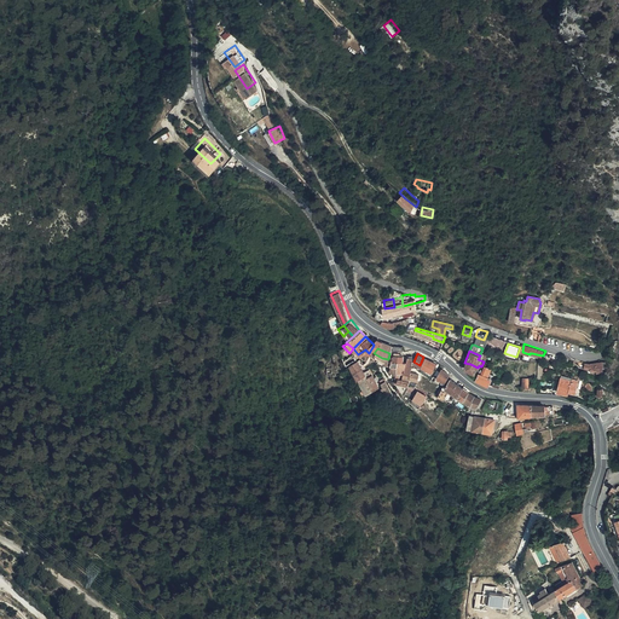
[(358,357),(347,363),(353,374),(362,369),(363,371),(365,369),(358,357)]
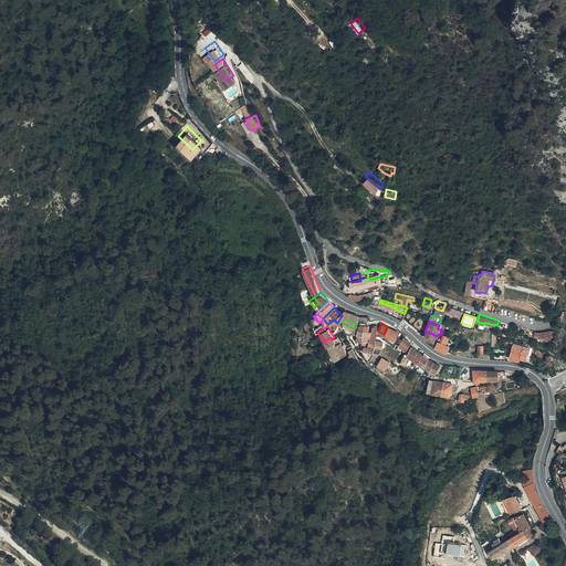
[(396,331),(387,326),(384,334),(392,338),(396,331)]
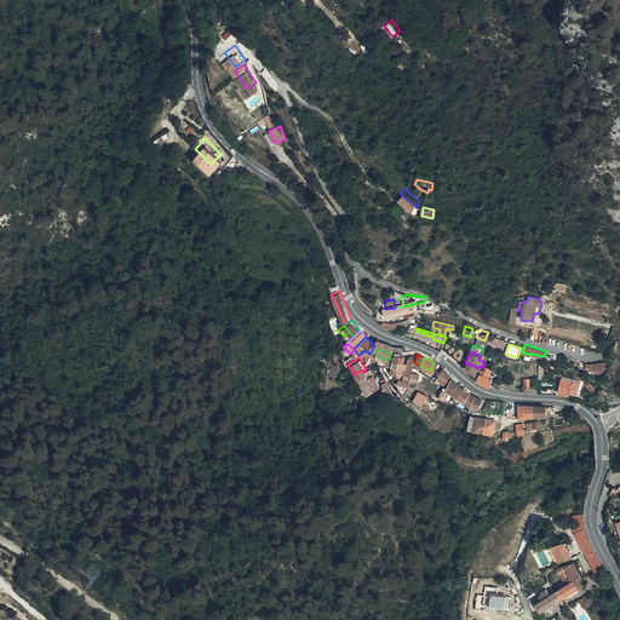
[(477,373),(489,379),(493,372),(487,369),(488,367),(492,368),(493,367),(491,366),(493,361),(492,361),(486,359),(484,362),(482,367),(480,366),(478,368),(477,373)]
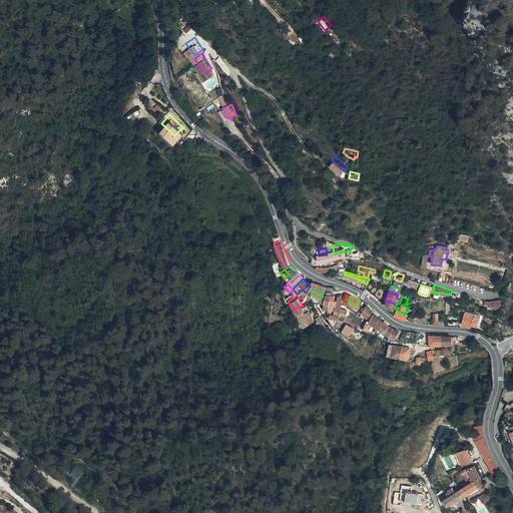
[(339,308),(339,304),(334,303),(334,299),(332,299),(329,298),(328,303),(327,307),(339,308)]
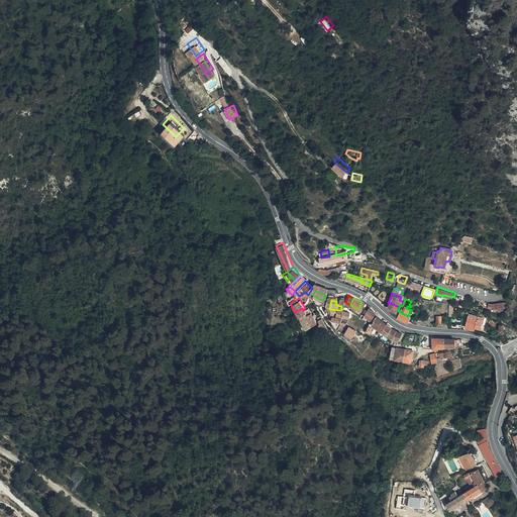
[(504,309),(504,301),(498,302),(490,302),(490,306),(496,306),(496,308),(500,308),(500,310),(504,309)]
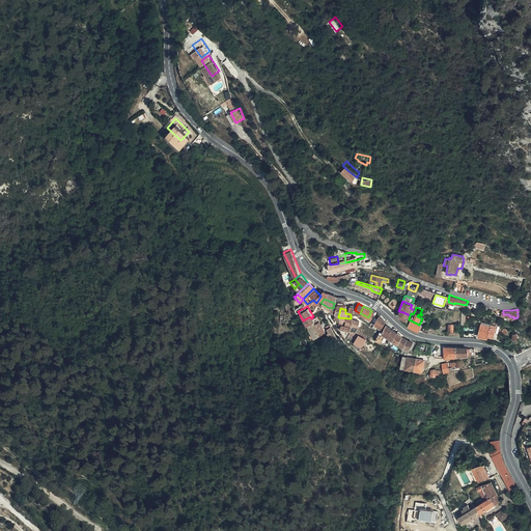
[(375,323),(382,328),(386,320),(385,319),(380,315),(375,323)]
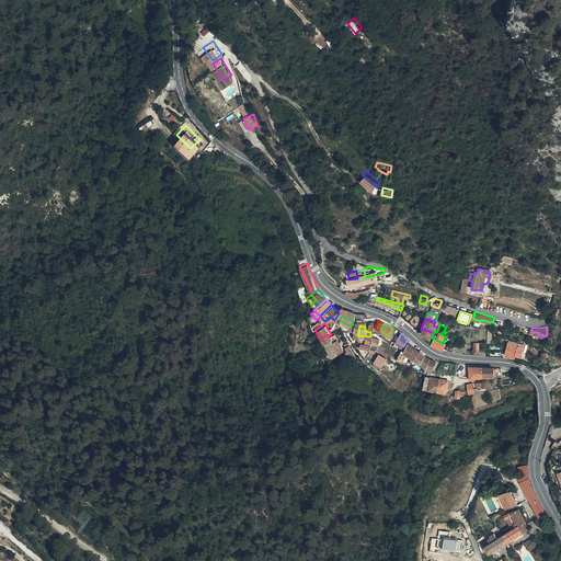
[(328,334),(320,339),(327,350),(334,345),(331,340),(329,336),(328,334)]
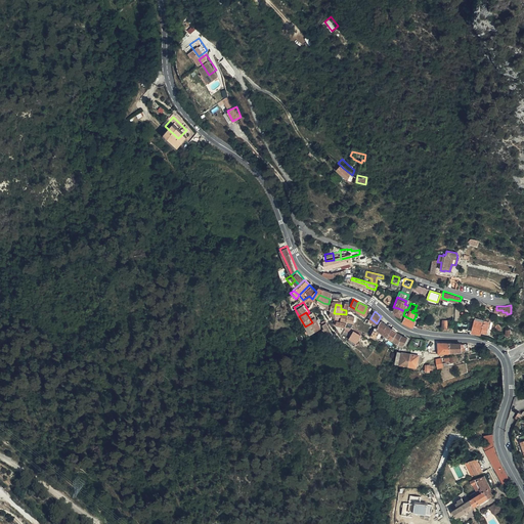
[(481,315),(482,313),(475,312),(472,324),(480,326),(481,324),(487,325),(489,317),(489,315),(485,314),(485,316),(481,315)]
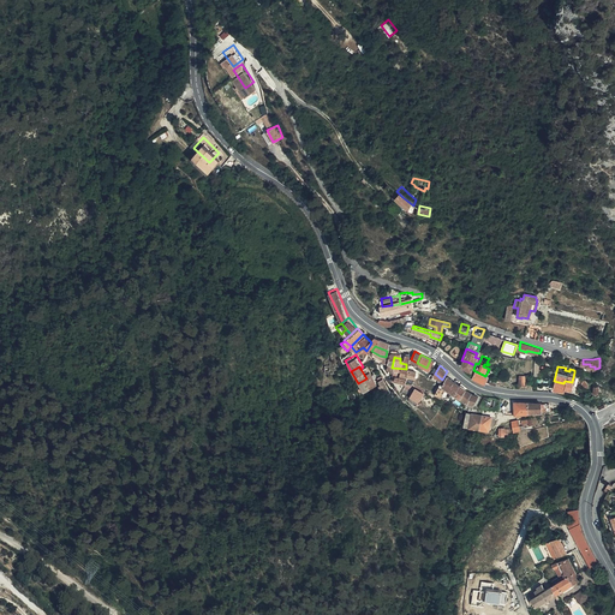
[(366,378),(358,383),(363,390),(368,387),(375,381),(371,376),(366,378)]
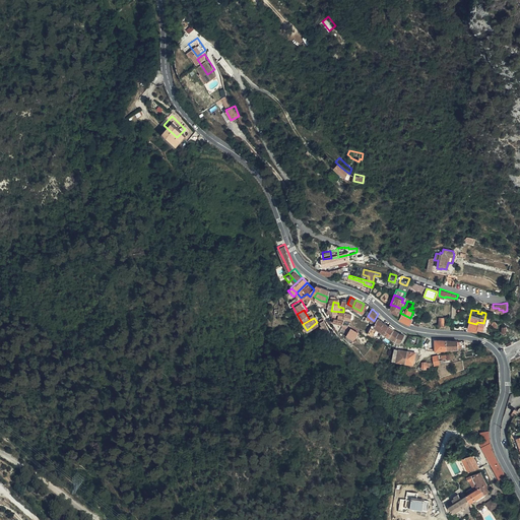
[(379,318),(375,325),(380,328),(383,324),(384,322),(379,318)]
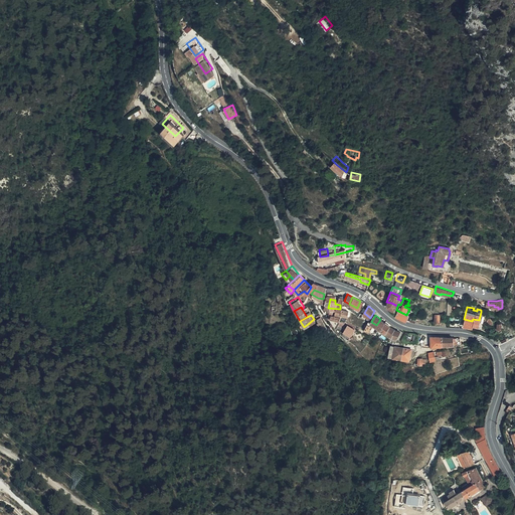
[(325,332),(328,329),(326,325),(325,326),(319,316),(316,318),(317,321),(316,322),(318,325),(317,325),(321,330),(323,329),(325,332)]
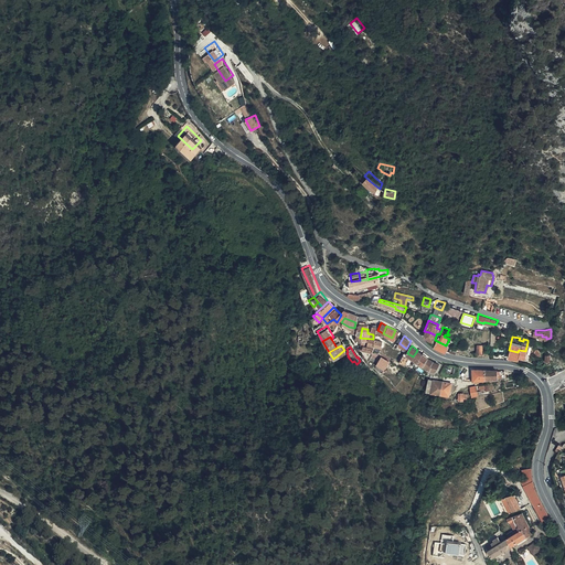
[(416,352),(413,356),(419,361),(424,353),(417,350),(416,352)]
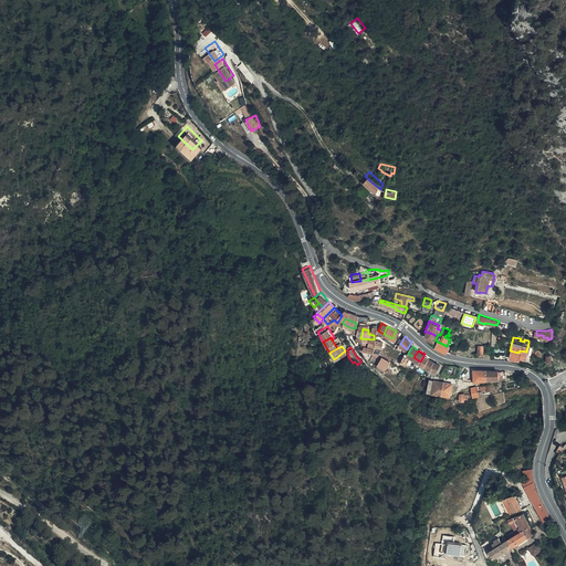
[(425,354),(420,362),(423,364),(425,365),(429,357),(425,354)]
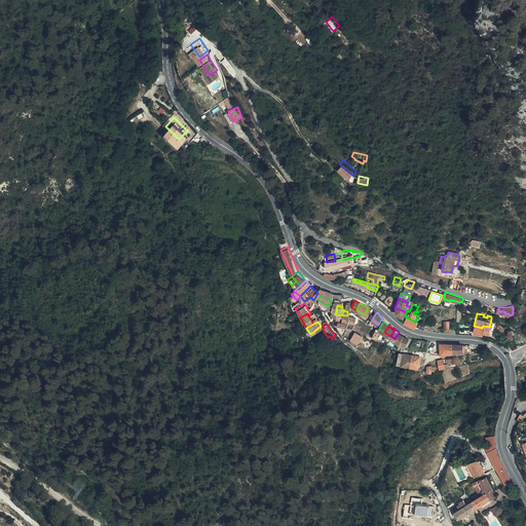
[(355,344),(362,335),(355,331),(349,339),(355,344)]
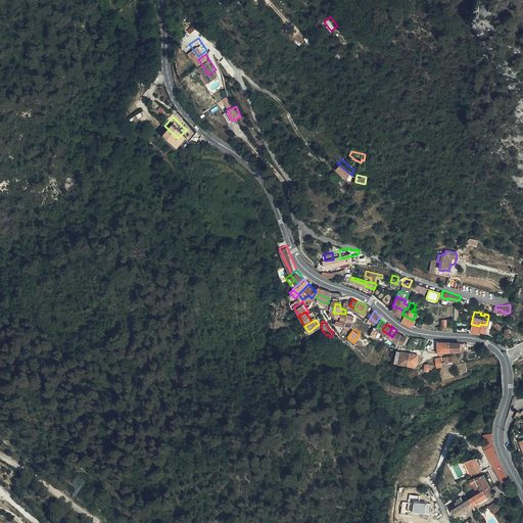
[(396,330),(392,337),(397,341),(402,343),(403,342),(406,343),(410,336),(407,334),(407,335),(405,334),(405,335),(396,330)]
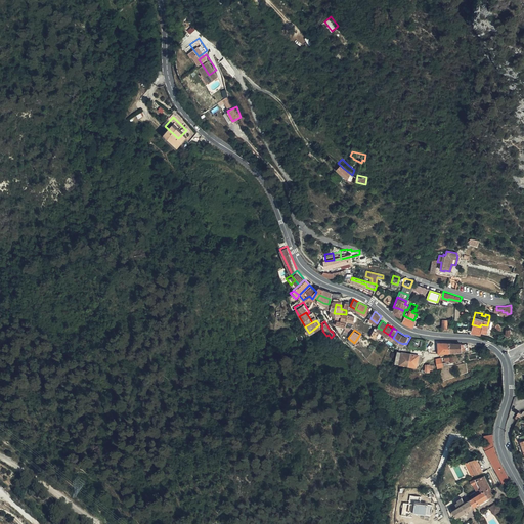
[(438,352),(449,351),(448,342),(437,341),(438,352)]
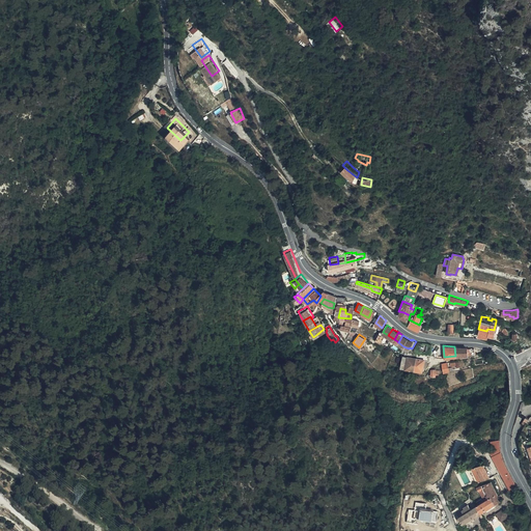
[(454,346),(455,356),(466,354),(466,347),(454,346)]
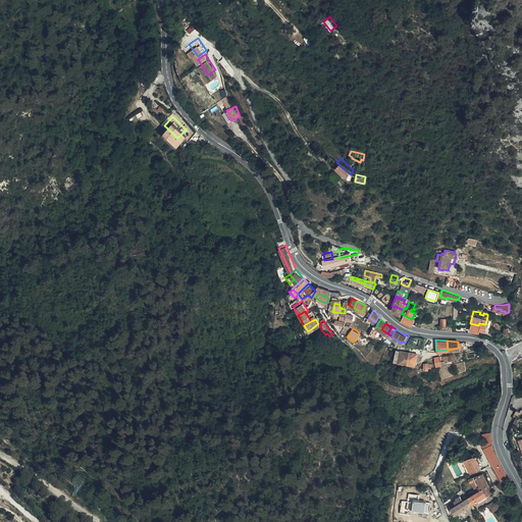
[(409,351),(407,362),(415,364),(417,353),(420,354),(421,349),(413,347),(412,352),(409,351)]
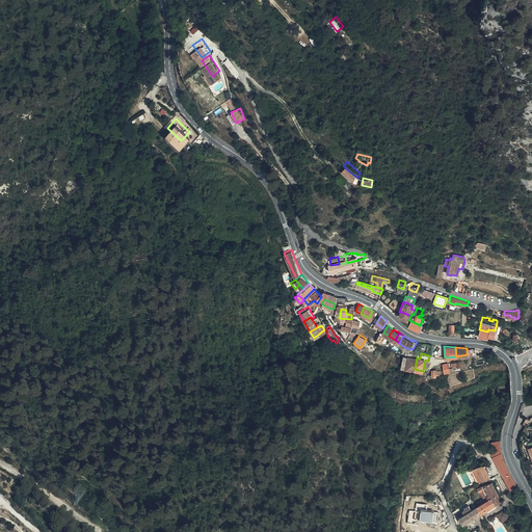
[(406,368),(415,369),(417,357),(408,356),(406,368)]
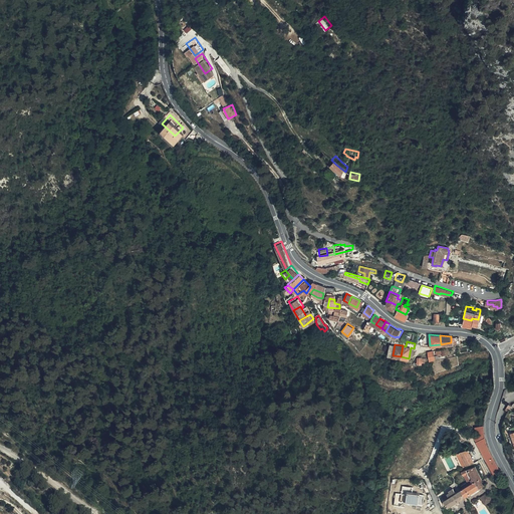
[(484,438),(483,436),(480,438),(477,440),(476,441),(478,444),(485,440),(484,438)]
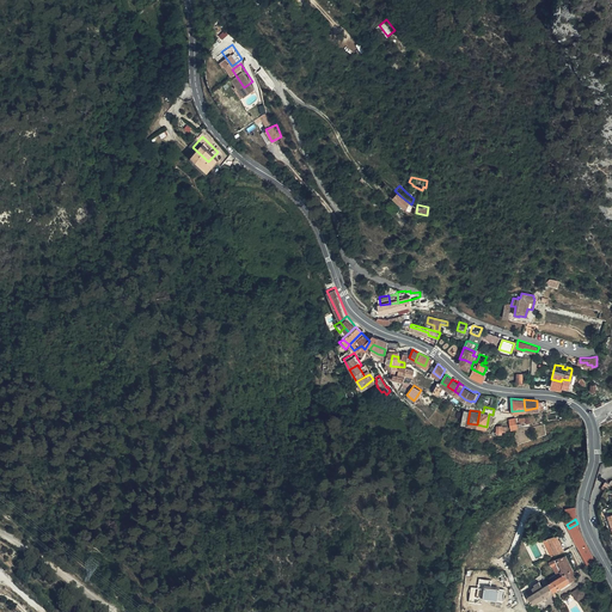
[(583,556),(591,551),(588,546),(577,524),(569,528),(583,556)]
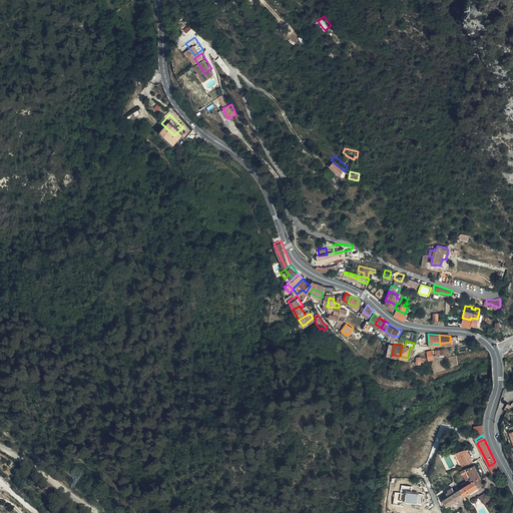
[(457,453),(463,465),(472,461),(467,448),(457,453)]
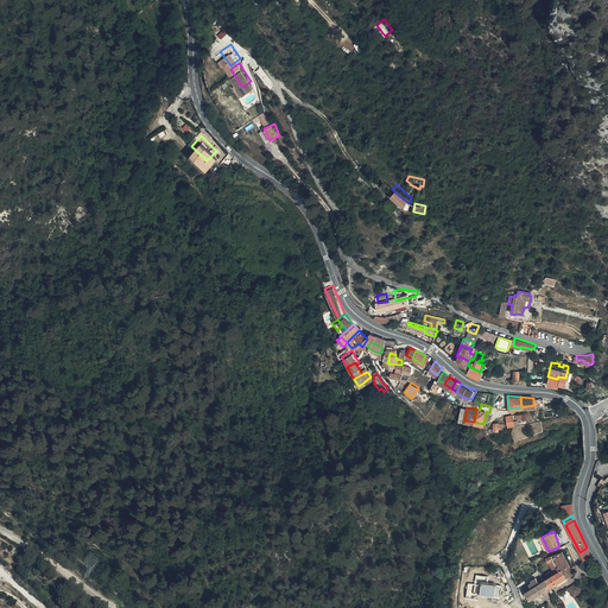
[(584,562),(591,557),(588,550),(580,553),(584,562)]
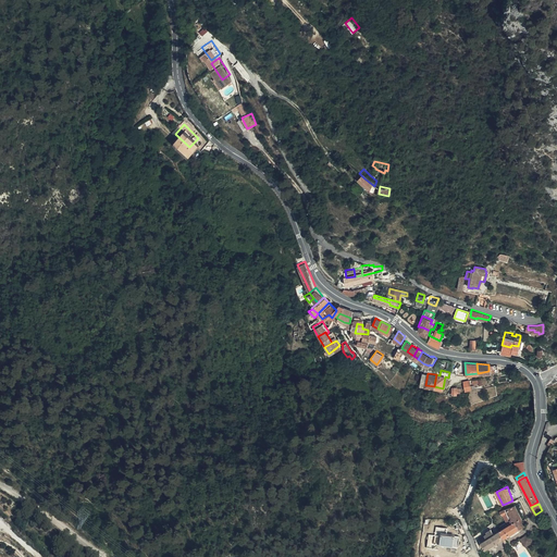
[(514,522),(518,529),(524,525),(515,505),(507,508),(508,509),(505,510),(512,523),(514,522)]
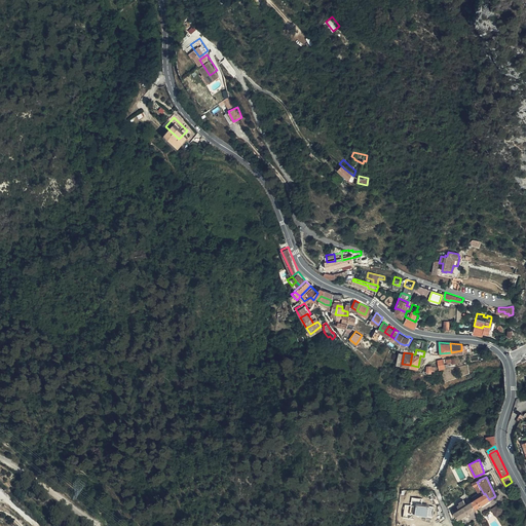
[(479,496),(477,493),(472,496),(474,499),(472,500),(476,508),(478,506),(489,499),(485,493),(484,494),(477,482),(473,484),(474,487),(475,486),(481,495),(479,496)]
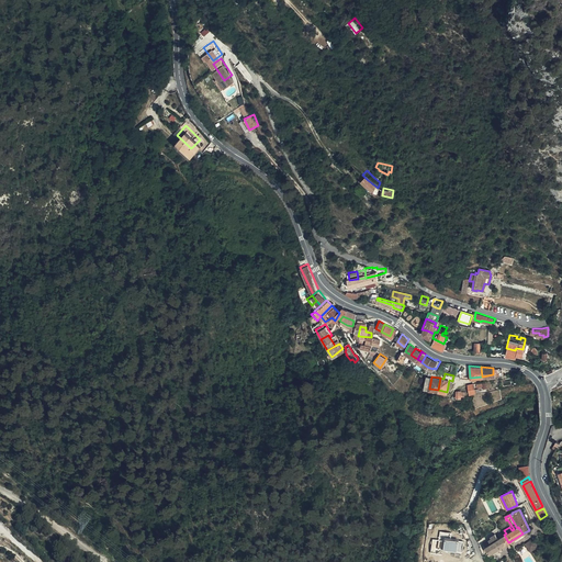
[(495,532),(491,535),(497,548),(498,550),(501,549),(499,547),(508,542),(504,535),(498,538),(495,532)]
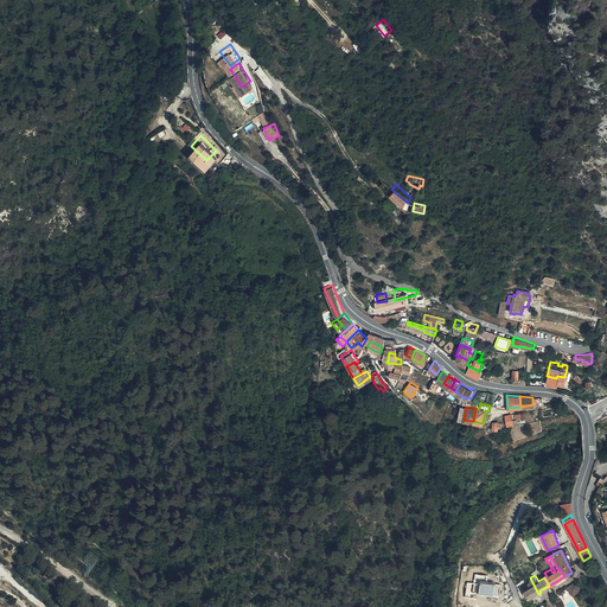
[(537,592),(530,577),(529,579),(530,580),(521,586),(523,589),(528,598),(536,593),(537,594),(538,594),(537,592)]
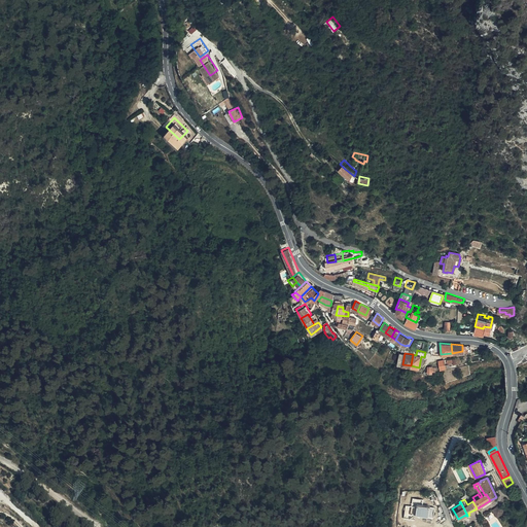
[(503,513),(499,506),(495,508),(492,511),(496,517),(503,513)]
